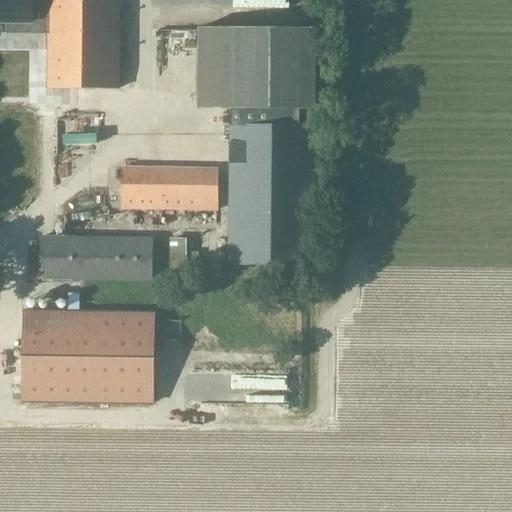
[(47,23),(47,0),(0,0),(0,22),(3,22),(3,27),(22,27),(22,23),(47,23)]
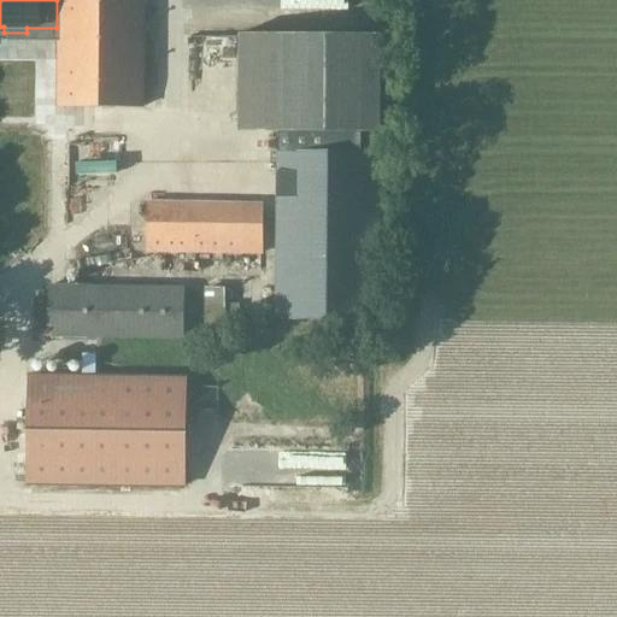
[(57,0),(57,28),(57,106),(142,107),(142,0),(57,0)]
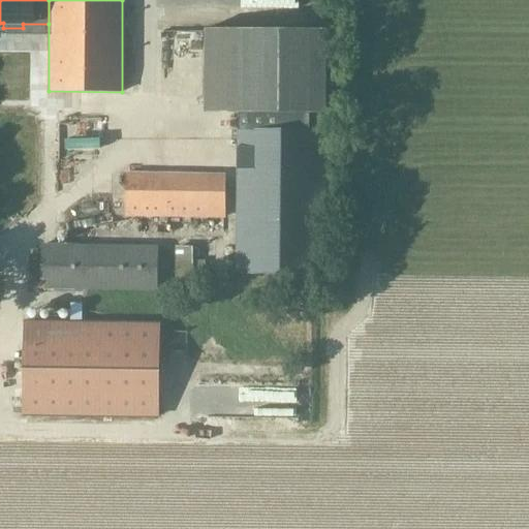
[(238,29),(237,129),(320,129),(321,30),(238,29)]
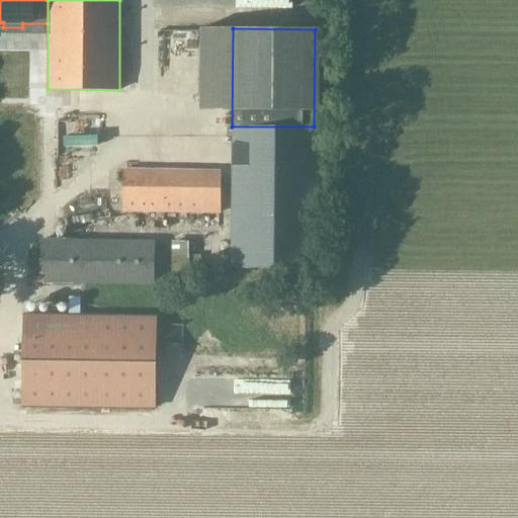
[(314,126),(232,126),(231,268),(319,268),(320,126),(314,126)]
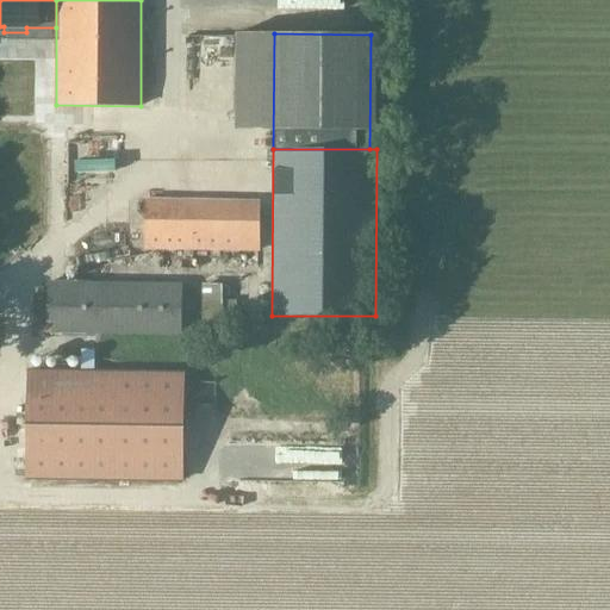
[(111,167),(110,153),(75,154),(75,168),(111,167)]
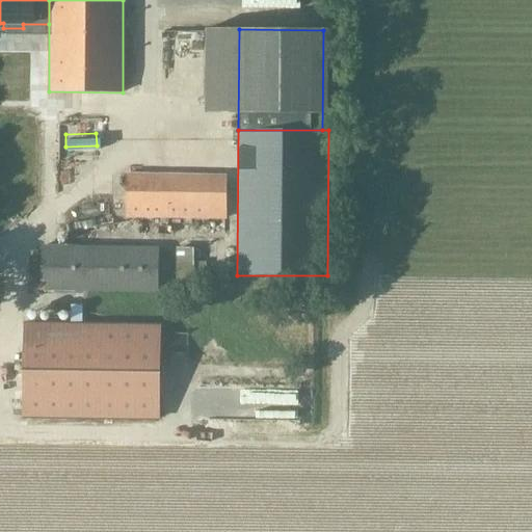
[(227,218),(227,174),(125,173),(125,217),(227,218)]
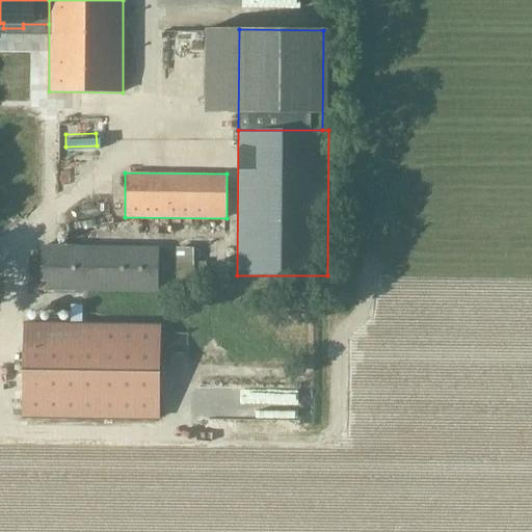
[(158,292),(159,247),(41,245),(40,290),(158,292)]
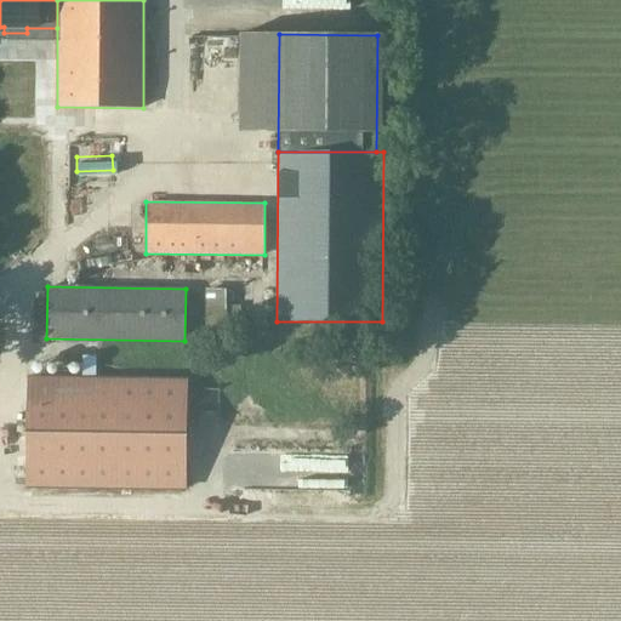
[(183,379),(93,377),(95,355),(83,355),(81,377),(28,376),(27,488),(182,490),(183,379)]
